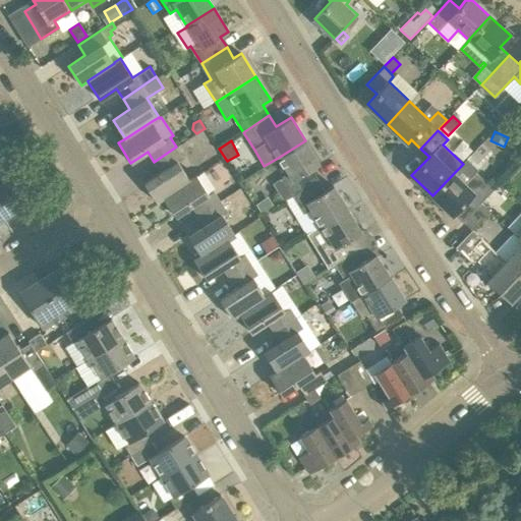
[(289,175),(282,178),(292,195),(319,179),(312,169),(320,164),(305,140),(278,158),(289,175)]
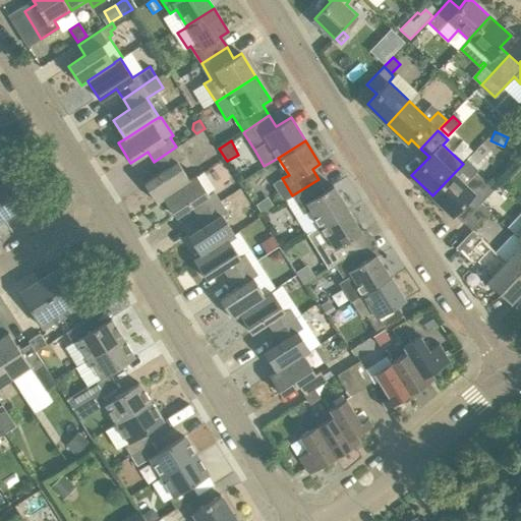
[(188,178),(189,178),(178,161),(183,158),(176,147),(154,162),(161,172),(143,182),(157,201),(163,197),(189,179),(188,178)]
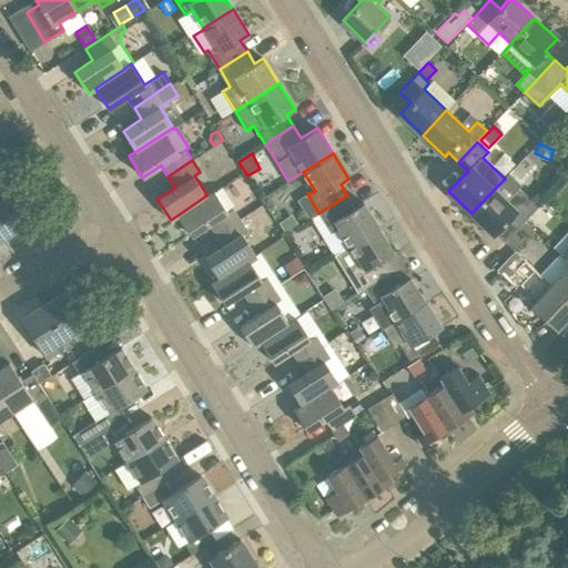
[(24,223),(19,214),(1,185),(0,185),(0,230),(4,236),(24,223)]
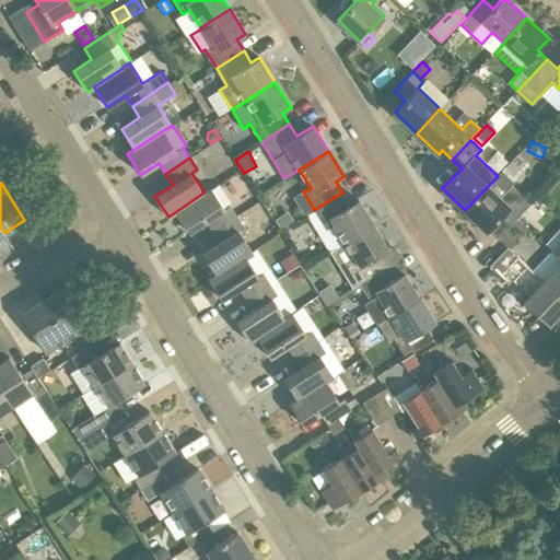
[(488,229),(498,238),(517,218),(531,202),(512,186),(502,197),(489,185),(465,210),(487,231),(488,229)]
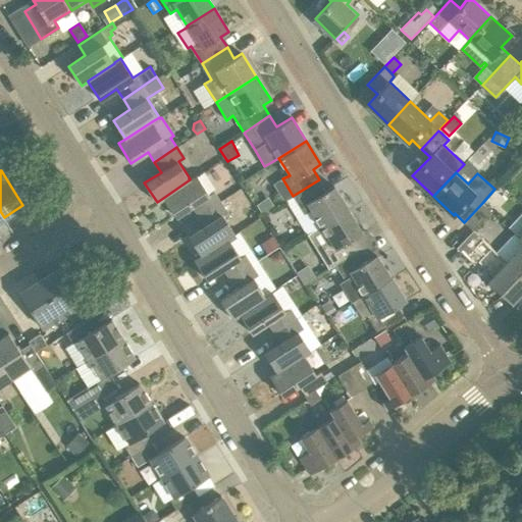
[(199,216),(221,201),(215,192),(209,195),(196,174),(190,178),(189,178),(190,179),(163,198),(175,216),(193,206),(199,216)]
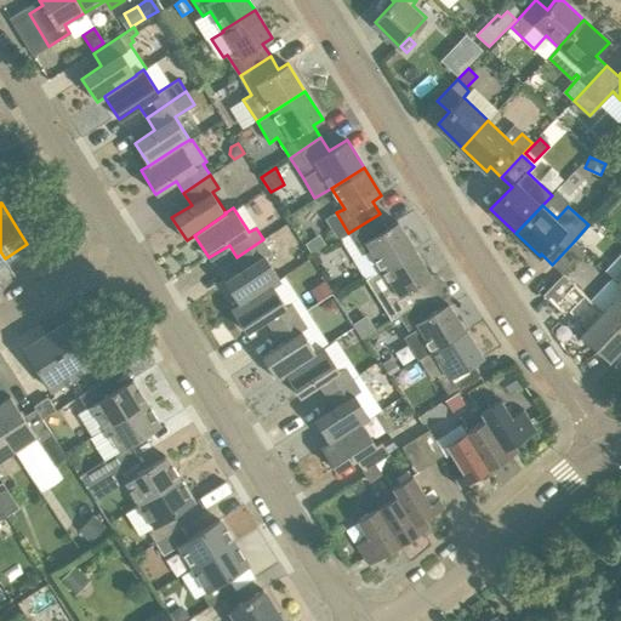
[(339,239),(341,238),(348,233),(336,212),(326,220),(339,239)]
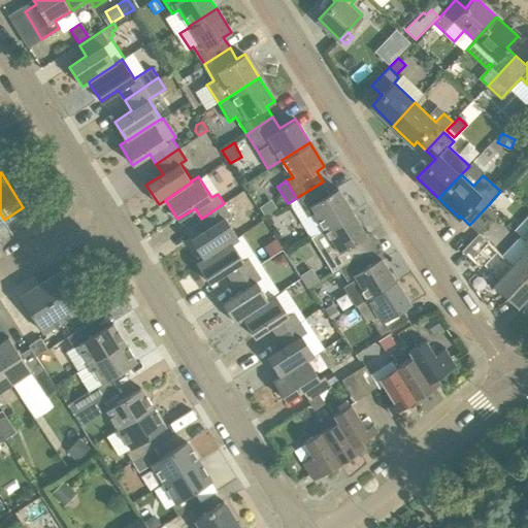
[(337,188),(330,193),(323,182),(296,198),(307,217),(315,212),(325,229),(353,211),(337,188)]
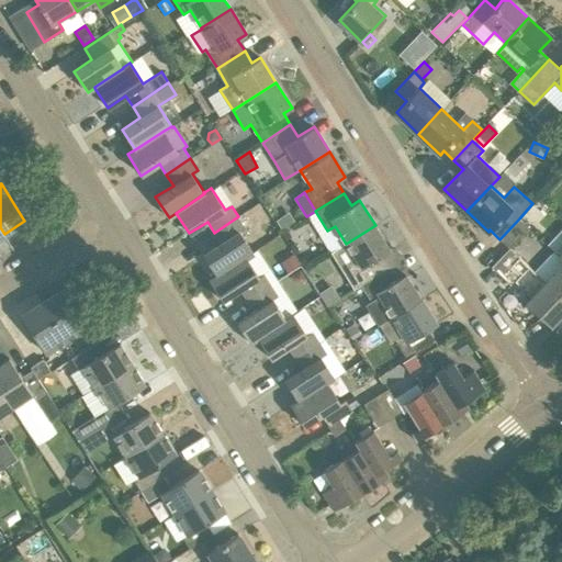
[(245,256),(253,251),(239,232),(246,227),(238,216),(214,233),(221,244),(203,255),(216,274),(216,276),(245,256)]
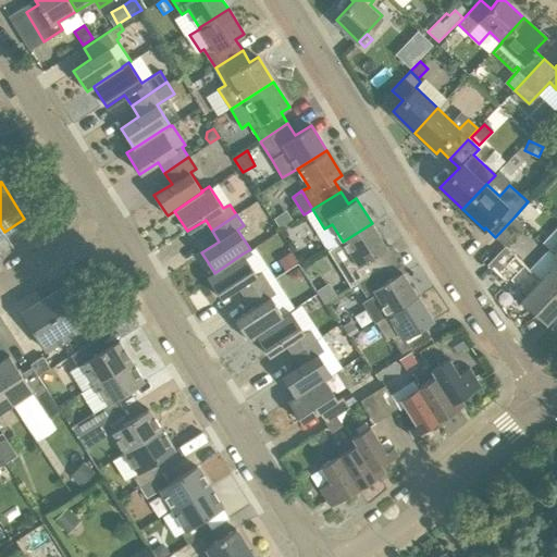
[(495,237),(505,246),(524,225),(515,217),(495,237)]
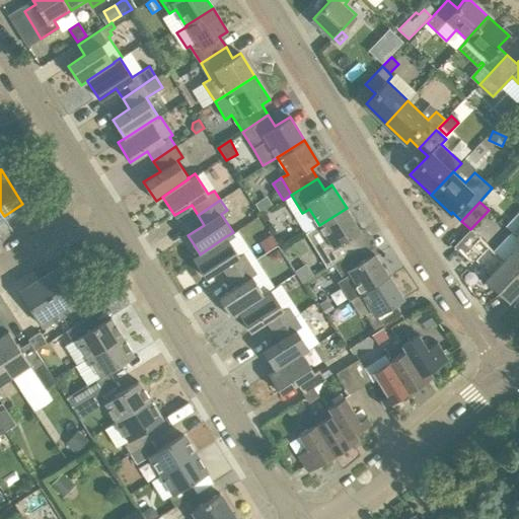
[(360,246),(353,236),(361,231),(347,208),(319,225),(319,226),(306,234),(327,267),(334,264),(334,263),(360,246)]
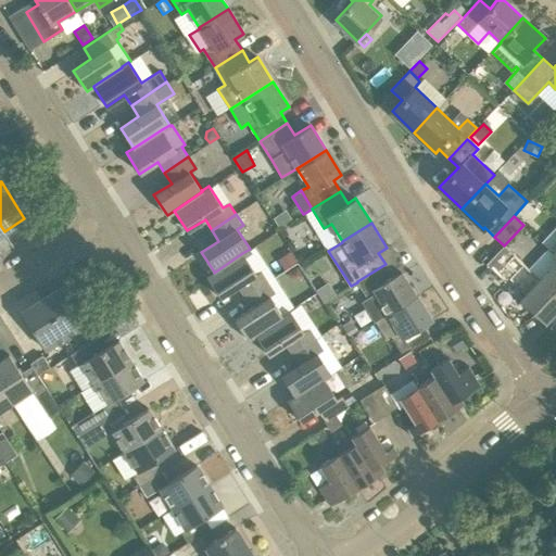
[(495,274),(513,254),(504,245),(487,264),(495,274)]
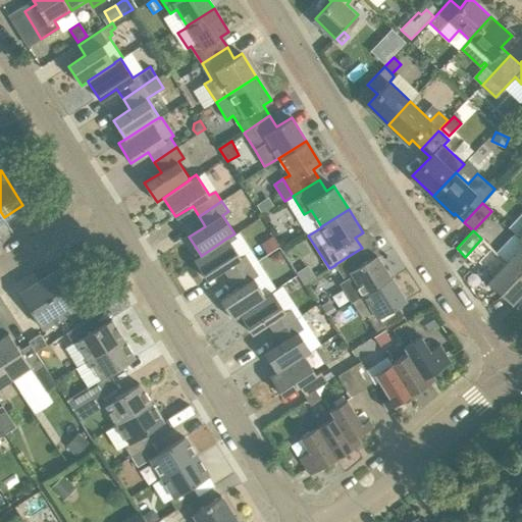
[(229,278),(252,264),(252,263),(258,259),(252,249),(250,251),(239,233),(236,236),(235,233),(227,238),(201,256),(201,255),(194,259),(207,279),(223,268),(229,278)]
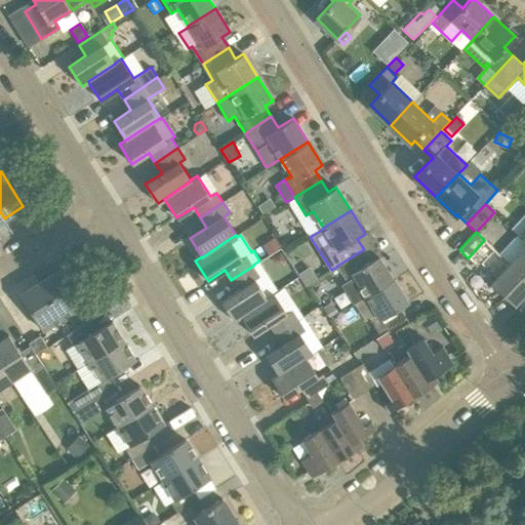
[(275,237),(274,238),(263,245),(269,255),(280,248),(281,247),(276,239),(275,237)]
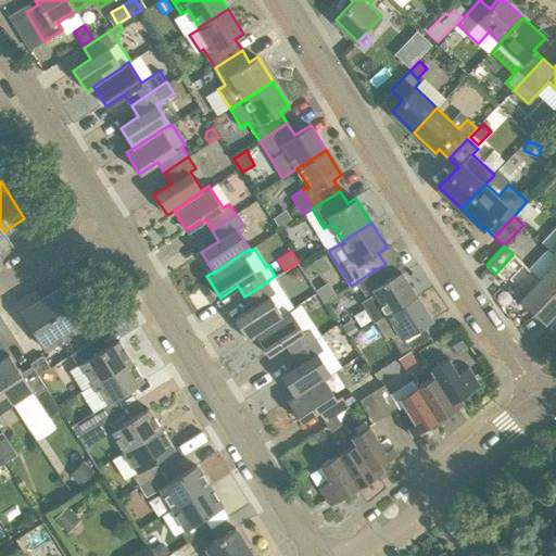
[(505,282),(514,273),(520,266),(522,264),(513,254),(495,274),(505,282)]
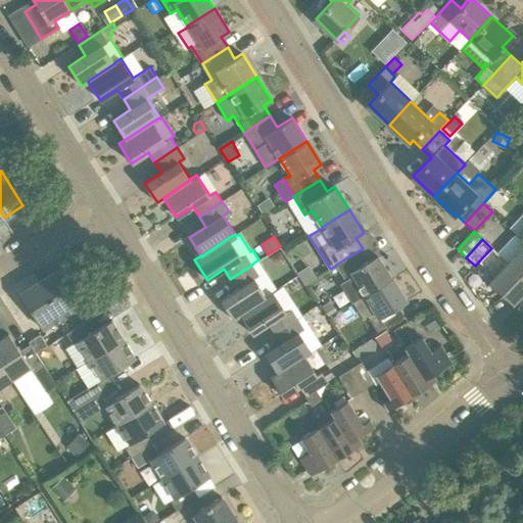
[(522,245),(507,263),(522,277),(522,245)]
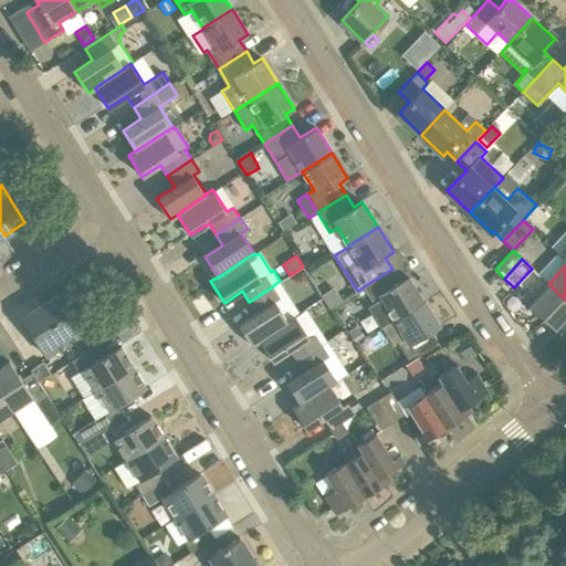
[(408,275),(399,281),(392,269),(364,286),(364,287),(376,306),(384,302),(395,320),(423,301),(408,275)]
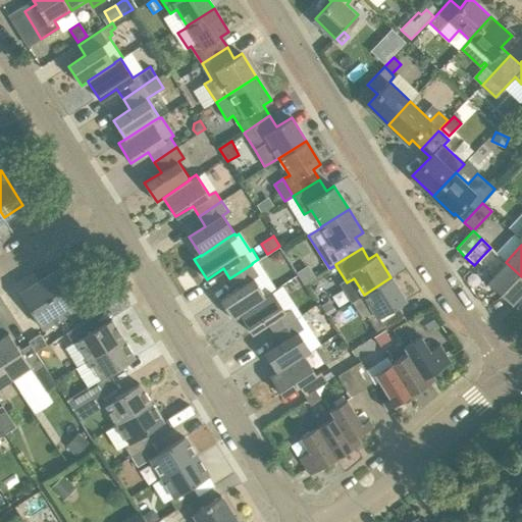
[(490,248),(488,250),(482,256),(498,271),(487,281),(511,303),(521,292),(521,276),(506,262),(490,248)]
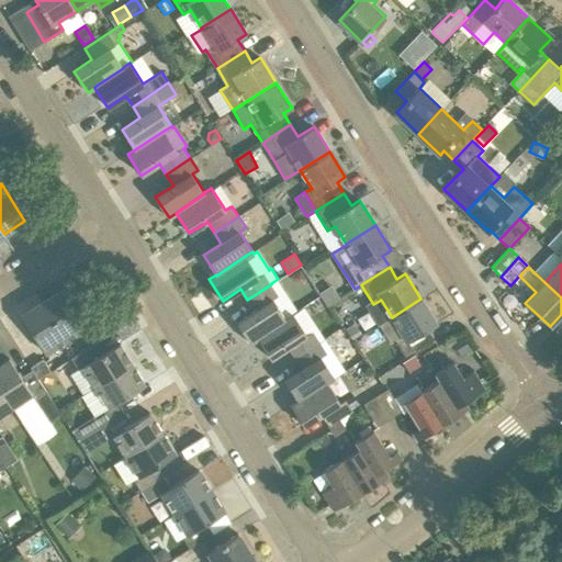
[(301,283),(307,280),(301,269),(291,276),(294,282),(301,283)]
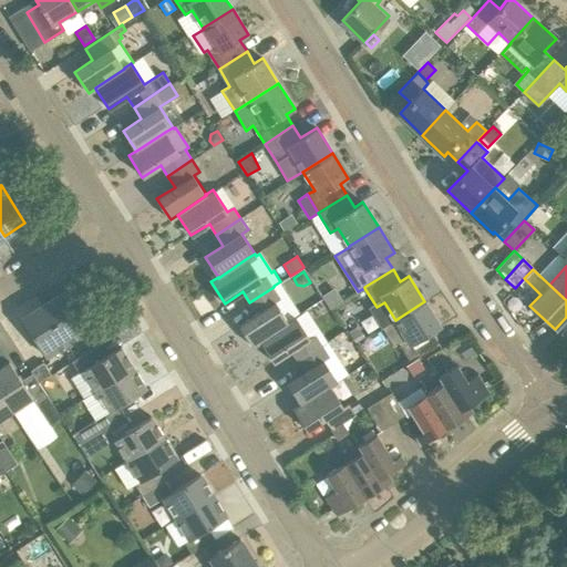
[(259,341),(288,321),(275,301),(281,298),(274,287),(249,302),(257,313),(238,326),(253,347),(260,341),(259,341)]
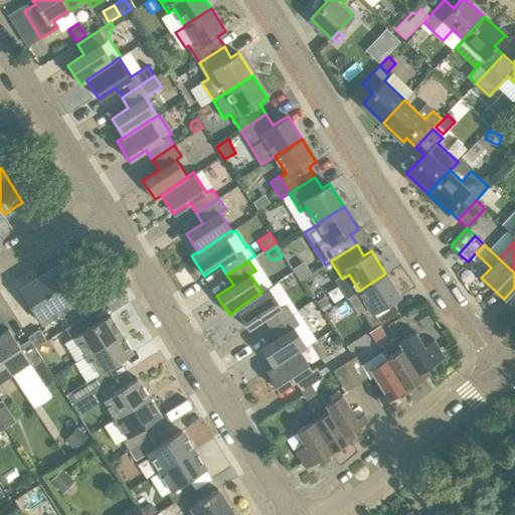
[(60,311),(78,300),(57,266),(39,277),(60,311)]
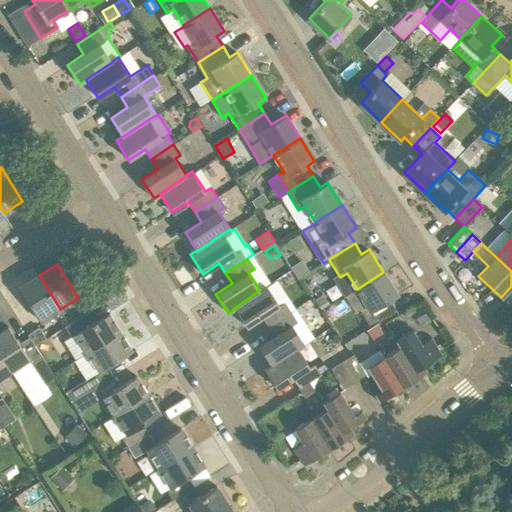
[(378,323),(380,322),(397,311),(390,300),(398,295),(383,272),(357,289),(367,306),(361,310),(371,326),(367,329),(367,330),(378,323)]
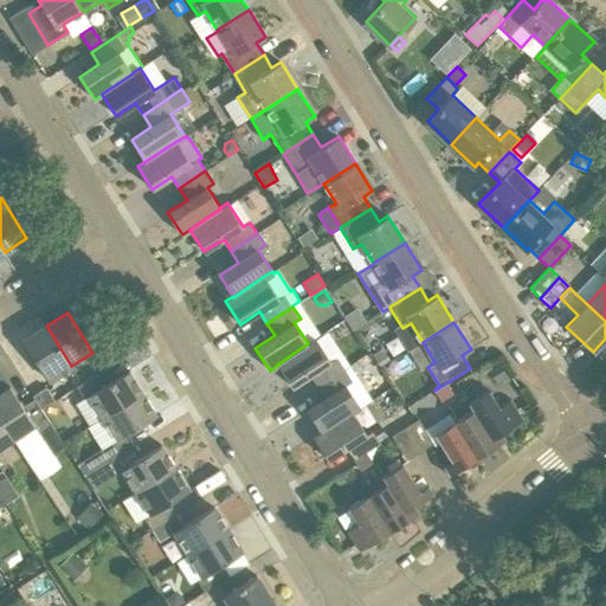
[(49,380),(71,366),(46,326),(24,340),(49,380)]
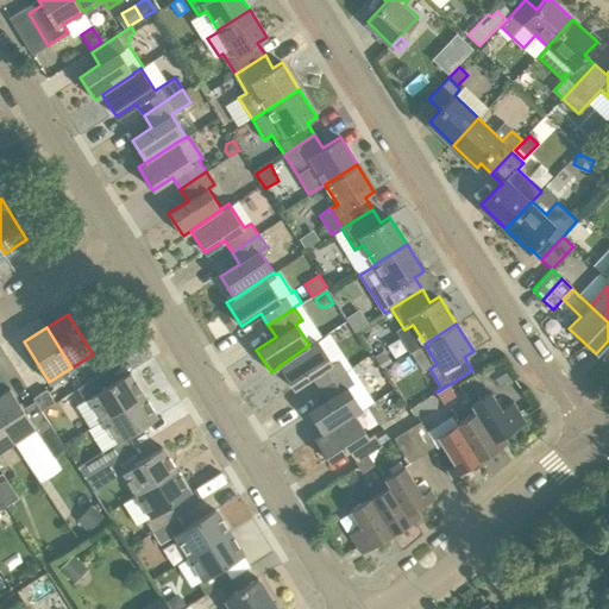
[(320,387),(346,370),(352,365),(345,355),(333,363),(318,340),(309,345),(278,366),(280,366),(293,389),(313,376),(320,387)]
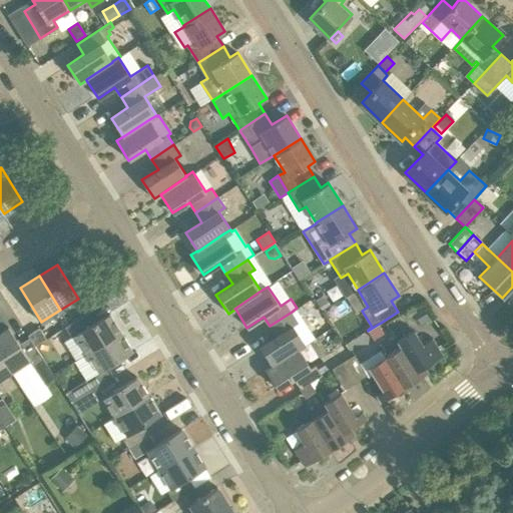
[(91,311),(102,304),(96,293),(84,300),(91,311)]
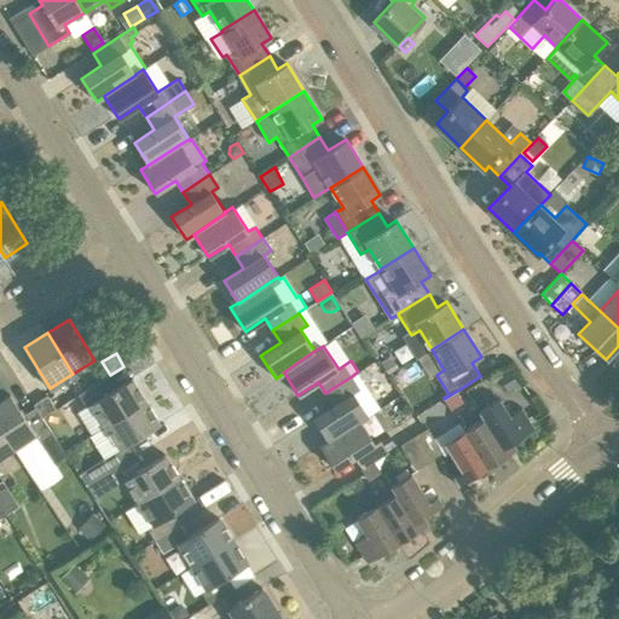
[(381,363),(388,375),(399,368),(391,356),(381,363)]
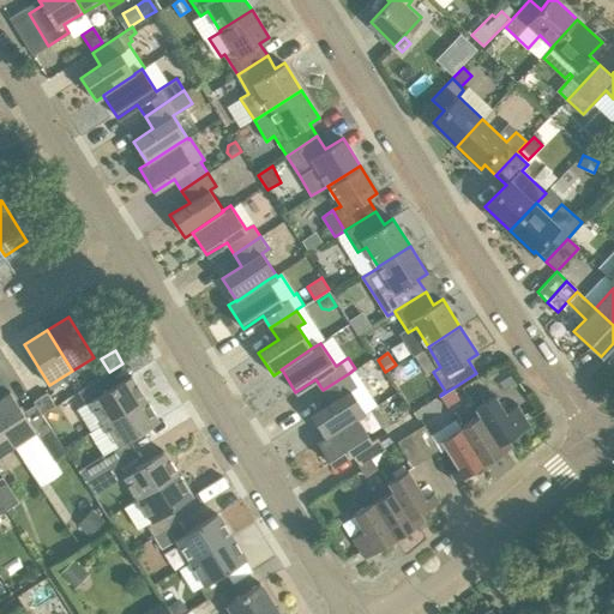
[(515,383),(505,368),(495,374),(504,389),(515,383)]
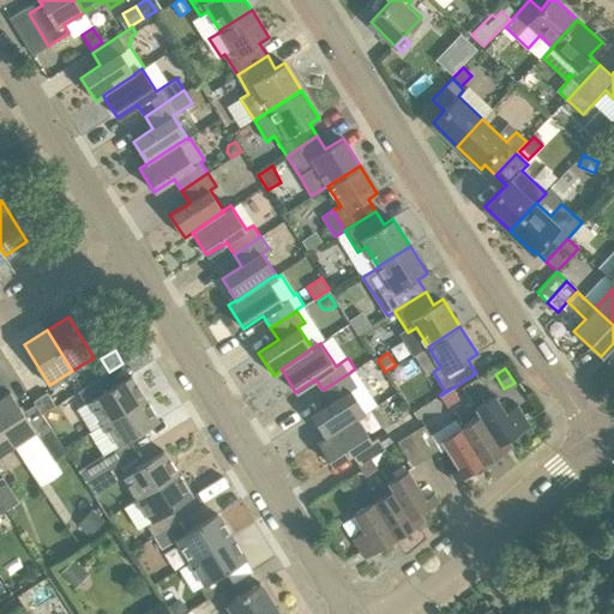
[(325,438),(365,411),(351,390),(357,386),(349,373),(323,390),(331,403),(311,416),(325,437),(325,438)]
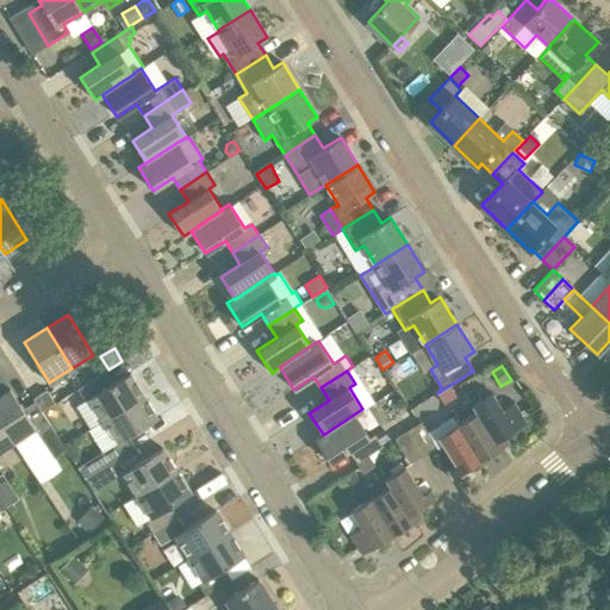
[(104,418),(143,394),(130,373),(110,385),(103,373),(78,388),(86,402),(92,398),(104,418)]
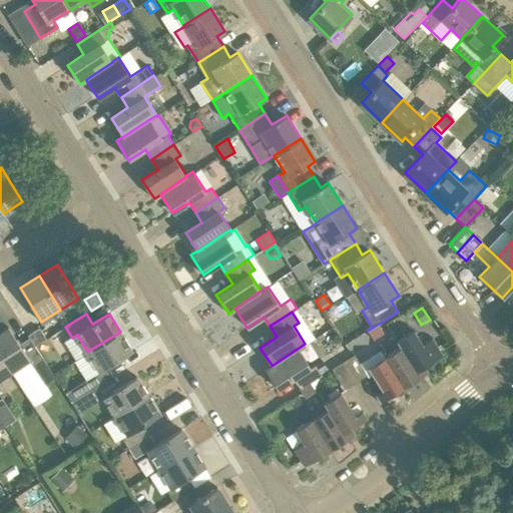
[(379,324),(368,331),(375,340),(385,334),(379,324)]
